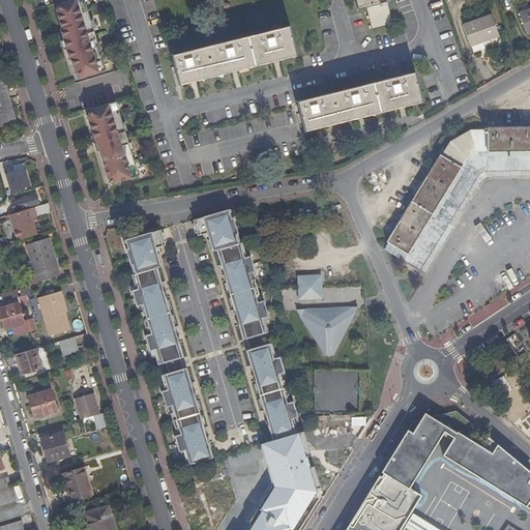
[(106,70),(84,0),(69,0),(60,3),(56,10),(62,28),(60,29),(70,60),(71,60),(76,75),(83,78),(106,70)]
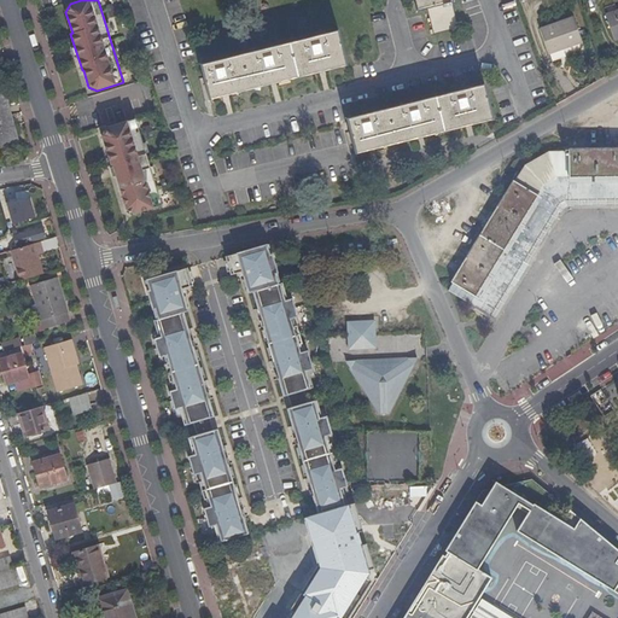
[(452,0),(418,0),(421,11),(427,10),(433,36),(459,30),(452,0)]
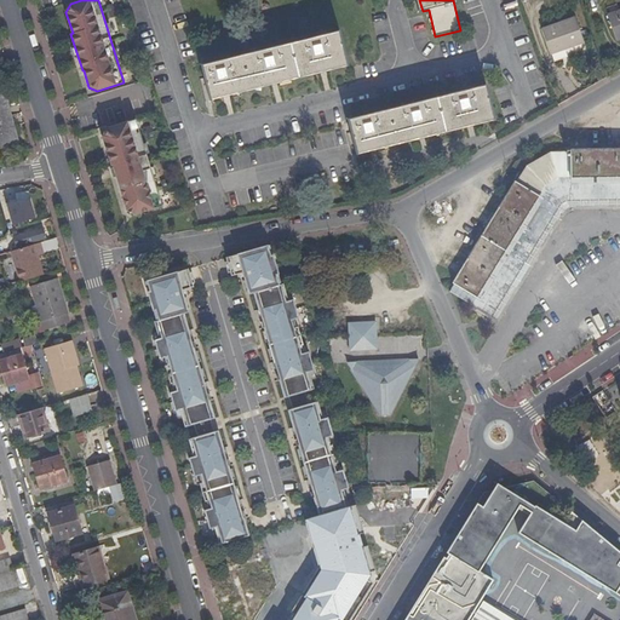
[(619,10),(608,15),(616,40),(619,38),(619,10)]
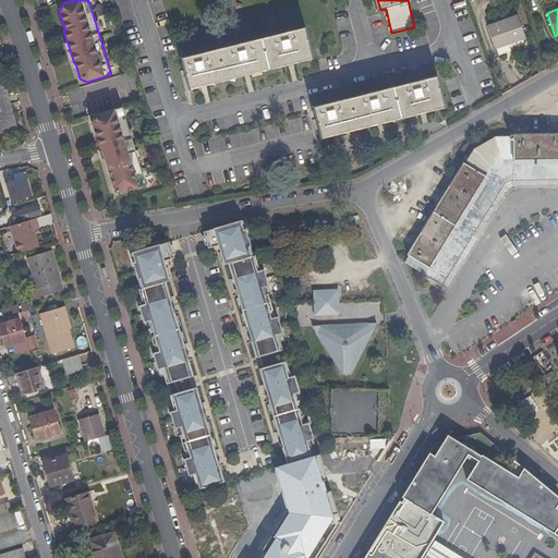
[(518,16),(488,26),(497,49),(526,39),(518,16)]
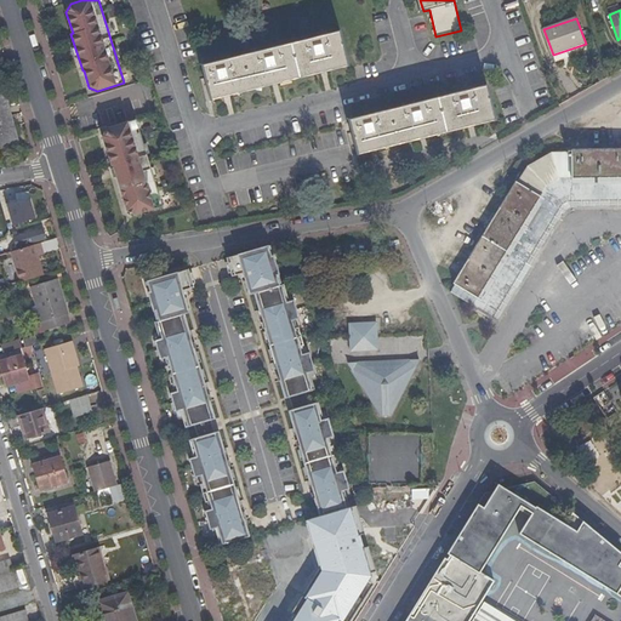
[(203,66),(210,97),(348,63),(340,32),(203,66)]
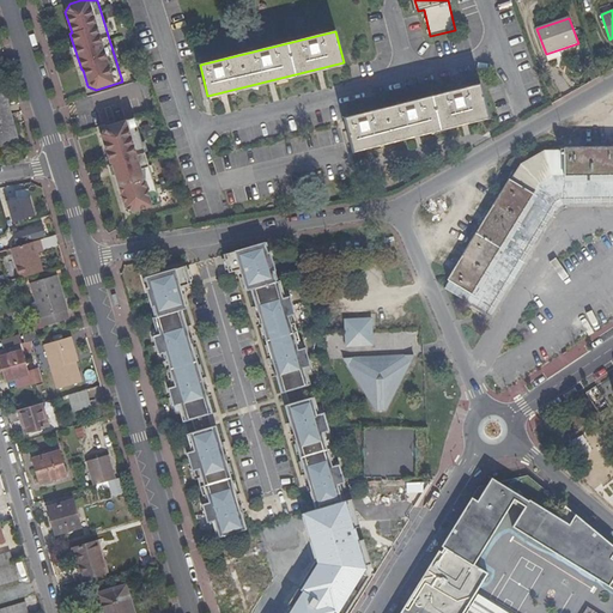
[(344,67),(344,62),(207,96),(208,101),(344,67)]
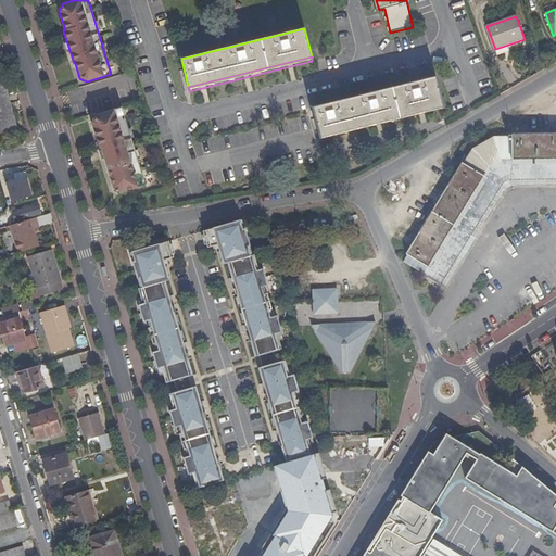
[(312,109),(319,137),(443,105),(436,77),(312,109)]
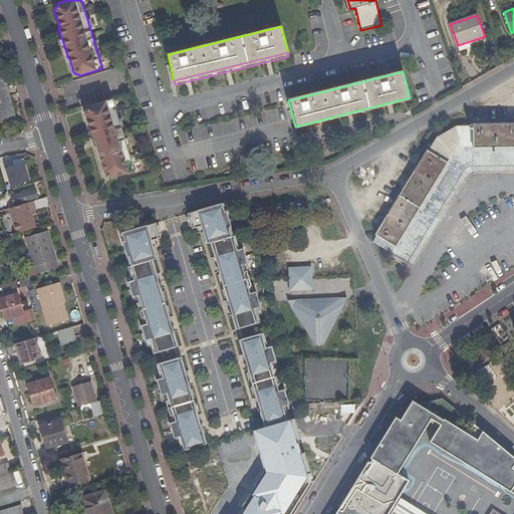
[(0,122),(14,119),(12,110),(9,111),(2,84),(5,83),(3,75),(0,76),(0,122)]
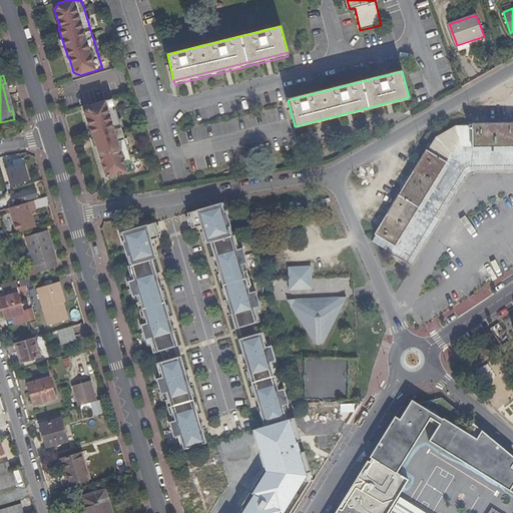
[(12,110),(5,83),(2,84),(9,111),(12,110)]
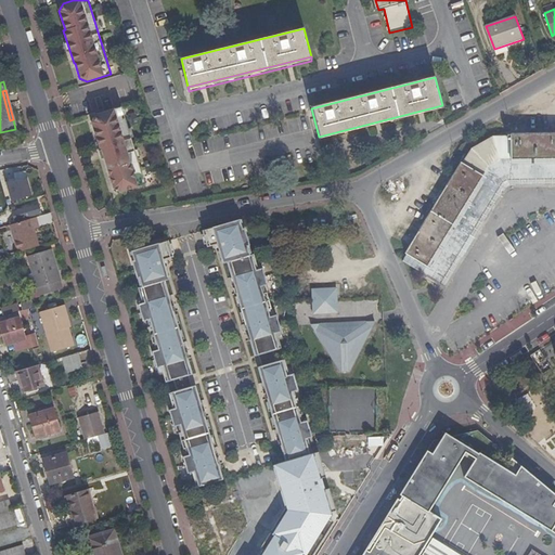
[(442,108),(442,105),(319,137),(320,140),(442,108)]
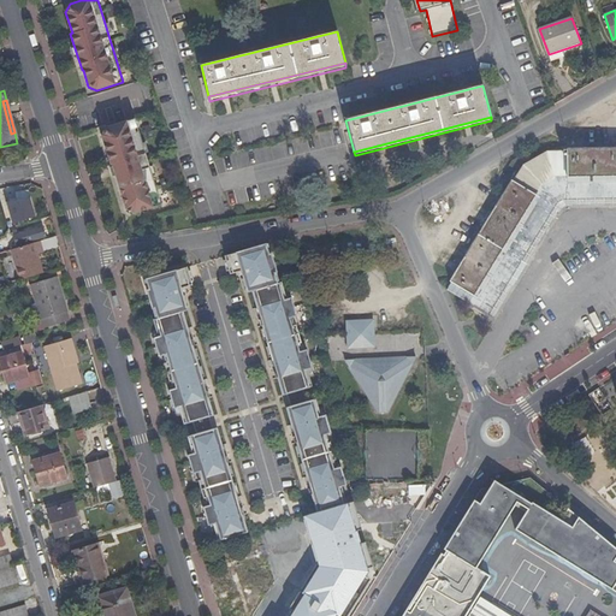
[(161,207),(135,120),(107,129),(102,137),(112,166),(113,166),(128,211),(134,215),(161,207)]
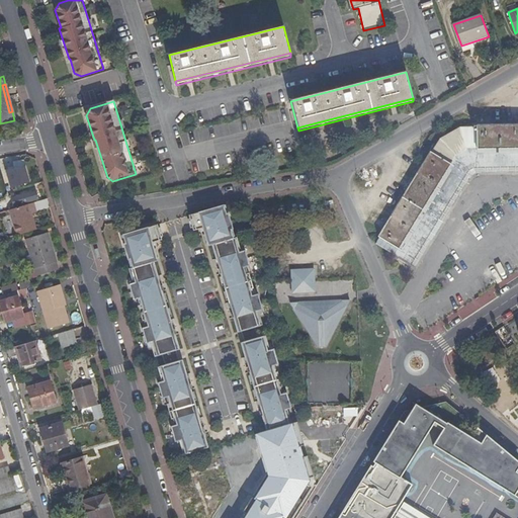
[(488,166),(517,165),(517,124),(488,125),(481,125),(478,125),(477,126),(462,126),(441,139),(433,152),(431,151),(427,158),(379,236),(381,238),(376,245),(412,264),(463,180),(467,173),(469,169),(475,166),(481,166),(488,166)]
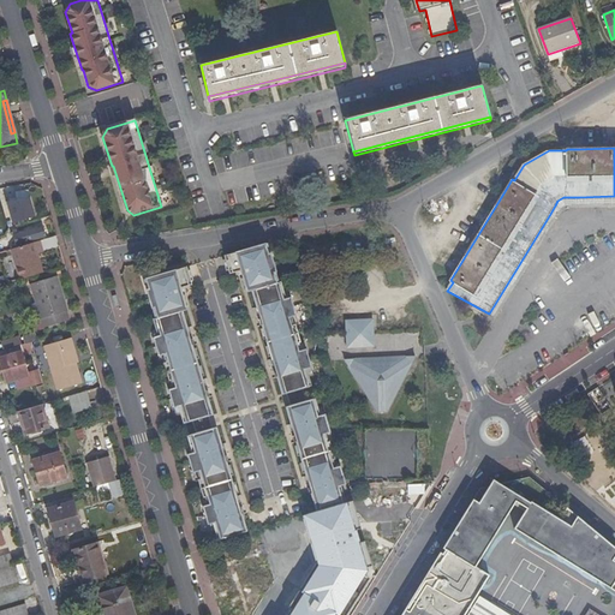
[(13,222),(35,216),(30,198),(6,202),(13,222)]
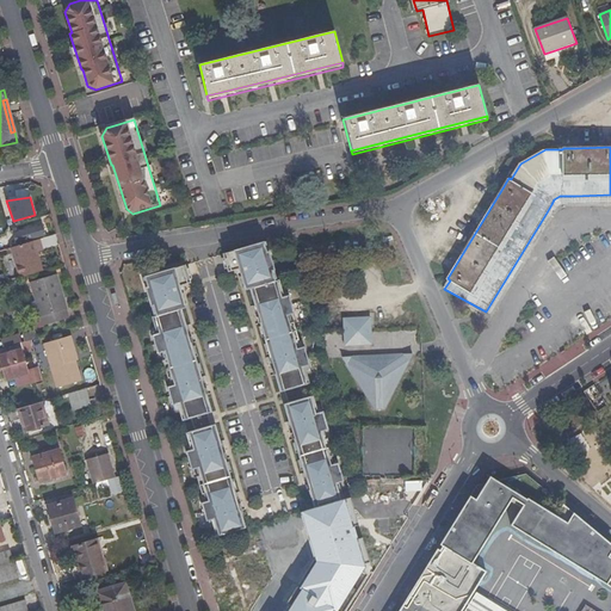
[(45,234),(43,224),(13,234),(16,244),(31,238),(45,234)]
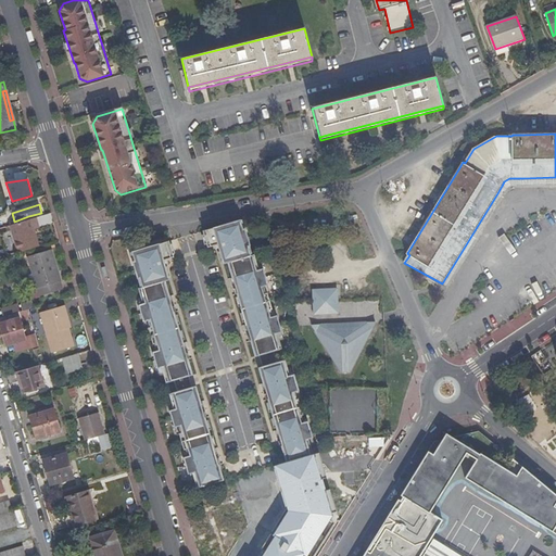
[(19,252),(39,247),(33,229),(38,227),(35,217),(10,225),(19,252)]
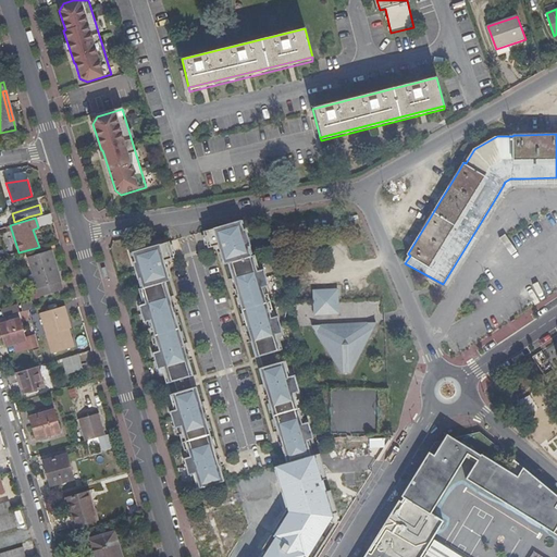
[(235,222),(198,232),(202,248),(212,246),(217,245),(222,263),(226,280),(230,280),(234,294),(231,295),(239,327),(243,325),(247,342),(243,343),(247,358),(251,357),(255,369),(250,370),(255,386),(259,385),(263,400),(259,401),(268,433),(272,432),(276,447),(272,449),(277,466),(279,465),(304,458),(299,442),(304,441),(299,424),(295,425),(293,418),(294,418),(289,401),(288,401),(286,394),(291,393),(286,376),(282,379),(277,362),(270,364),(267,353),(274,351),(270,335),(274,334),(270,318),(265,319),(263,311),(264,311),(261,296),(259,296),(257,288),(261,287),(257,271),(252,273),(249,257),(245,258),(243,248),(245,247),(240,232),(238,232),(235,222)]
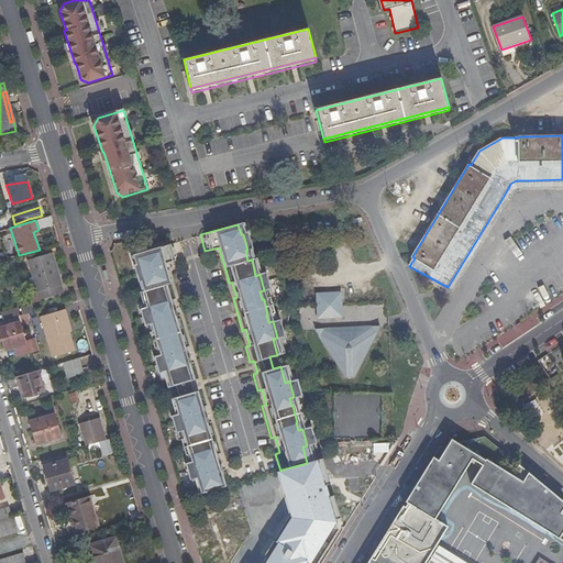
[(165,244),(129,254),(132,264),(130,264),(134,280),(136,280),(139,290),(135,291),(140,307),(135,308),(140,324),(144,323),(146,331),(145,331),(150,348),(152,348),(154,355),(148,356),(154,373),(158,371),(163,387),(170,385),(174,396),(166,398),(170,415),(166,416),(172,432),(176,430),(178,438),(176,439),(181,455),(183,454),(185,462),(181,463),(186,479),(190,477),(196,494),(222,486),(218,470),(213,471),(209,455),(212,454),(203,422),(199,423),(195,408),(199,407),(194,390),(190,392),(187,379),(190,378),(186,363),(181,364),(177,349),(181,348),(172,316),(167,317),(163,301),(167,300),(162,284),(156,264),(161,263),(170,261),(165,244)]
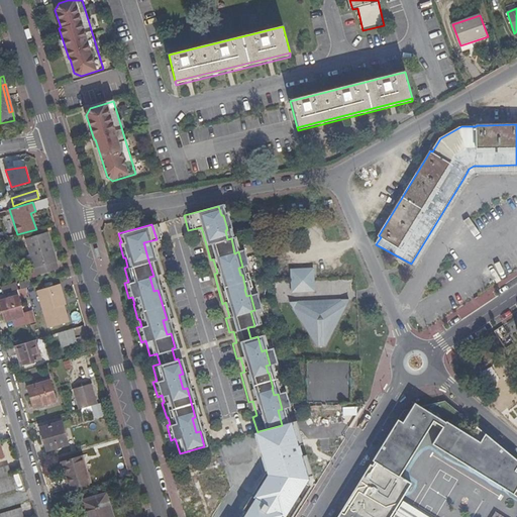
[(206,244),(201,227),(197,228),(202,245),(206,244)]
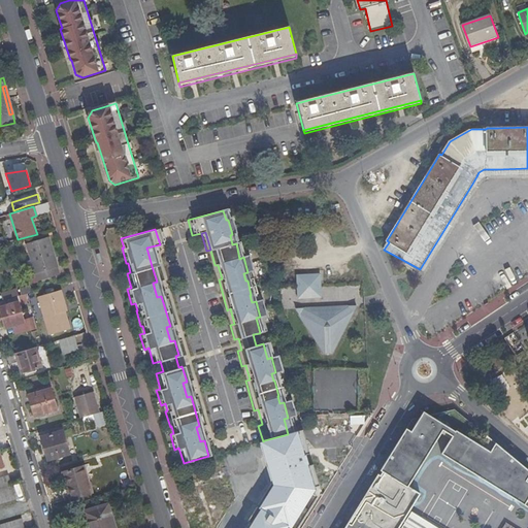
[(48,237),(28,243),(39,281),(60,274),(48,237)]
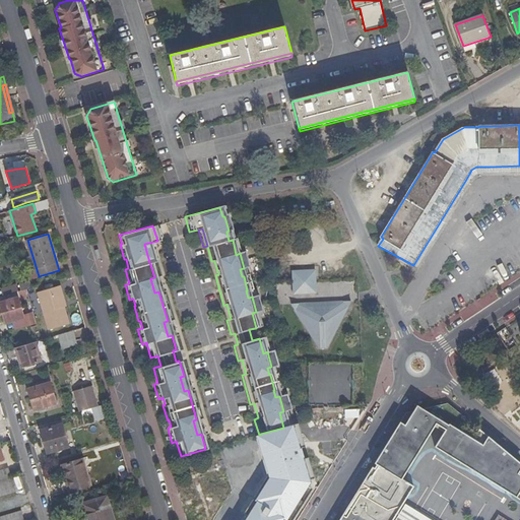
[(153,261),(148,243),(144,244),(149,262),(153,261)]
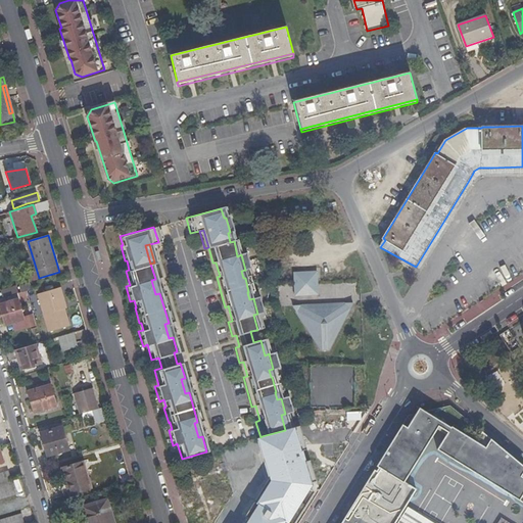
[(319,273),(297,273),(297,294),(319,294),(319,273)]
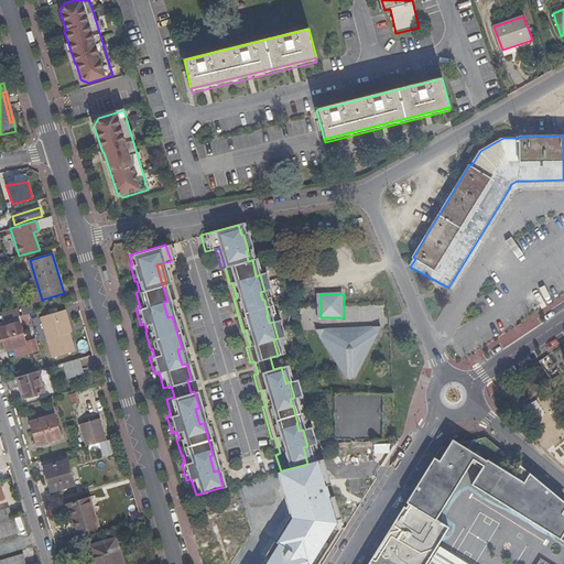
[(23,315),(33,313),(31,306),(21,310),(23,315)]
